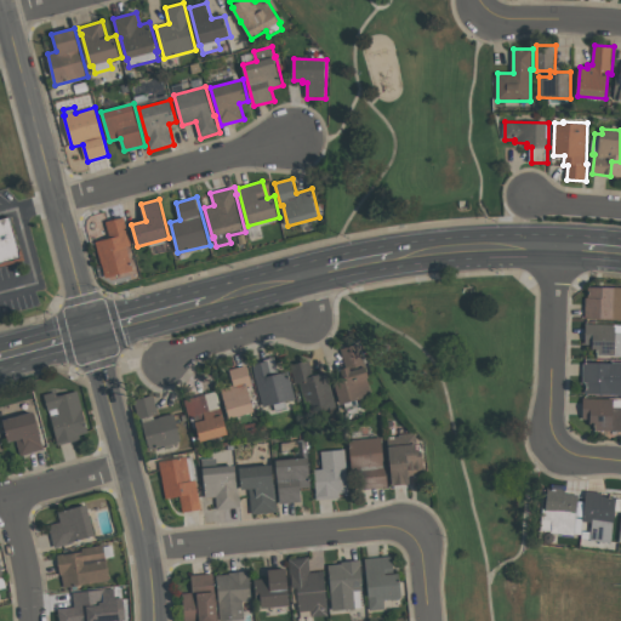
[(107,222),(125,217),(126,222),(132,245),(127,246),(135,271),(107,278),(103,263),(102,263),(97,241),(110,238),(107,222)]
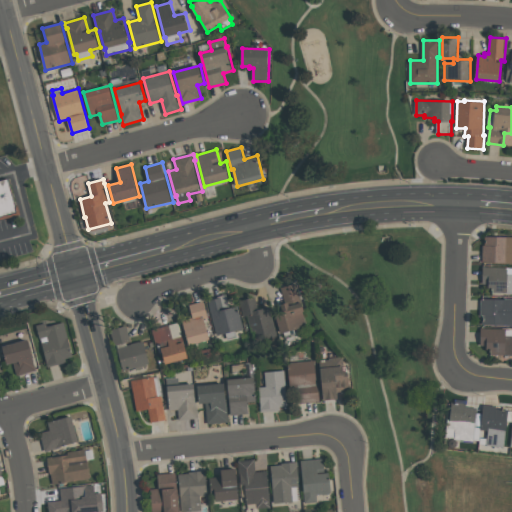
[(0,184),(0,222),(17,219),(9,182),(0,184)]
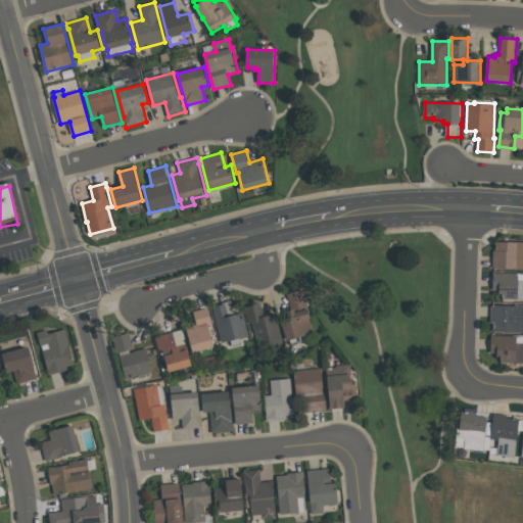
[(493,268),(494,250),(496,250),(496,241),(522,241),(522,269),(518,269),(518,268),(493,268)]
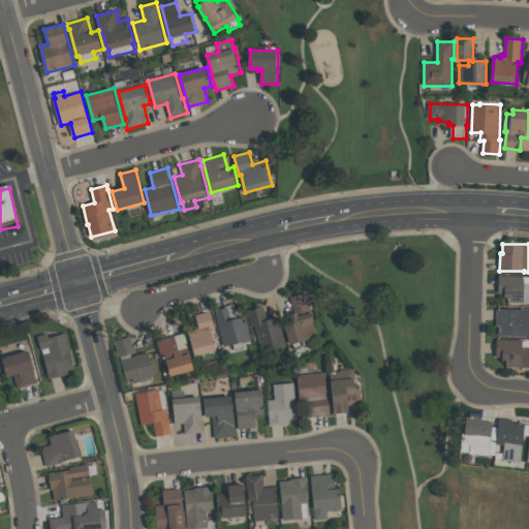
[(528,303),(509,303),(509,298),(505,298),(505,293),(499,293),(500,275),(503,275),(503,276),(528,276),(528,303)]
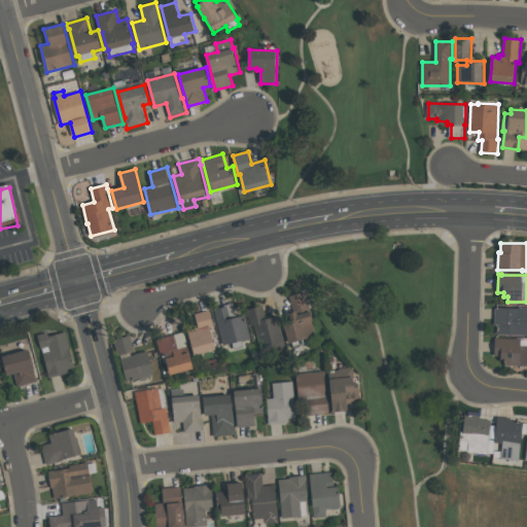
[(316,335),(290,343),(284,322),(291,320),(289,313),(294,312),(289,296),(306,291),(314,320),(312,320),(316,335)]
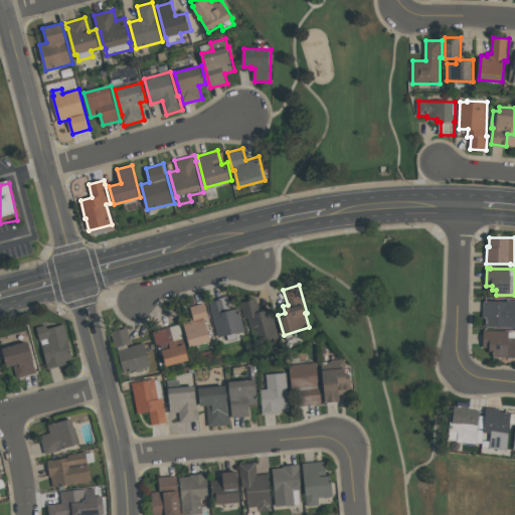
[(245,331),(237,333),(238,339),(229,341),(227,335),(218,337),(209,303),(218,300),(218,299),(228,296),(232,310),(239,308),(245,331)]
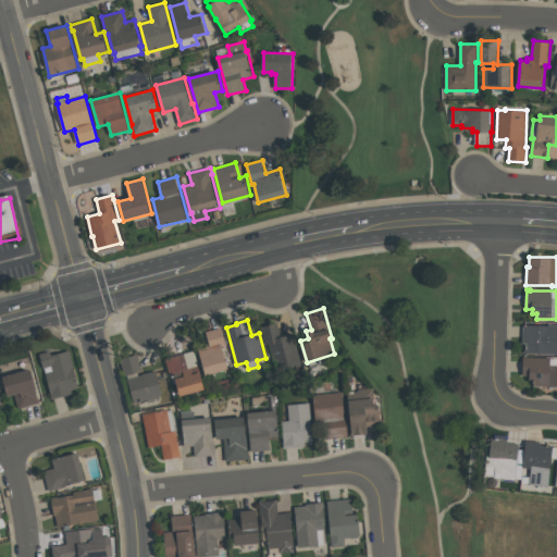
[(294,333),(302,366),(276,372),(270,343),(265,344),(261,327),(277,323),(282,336),(294,333)]
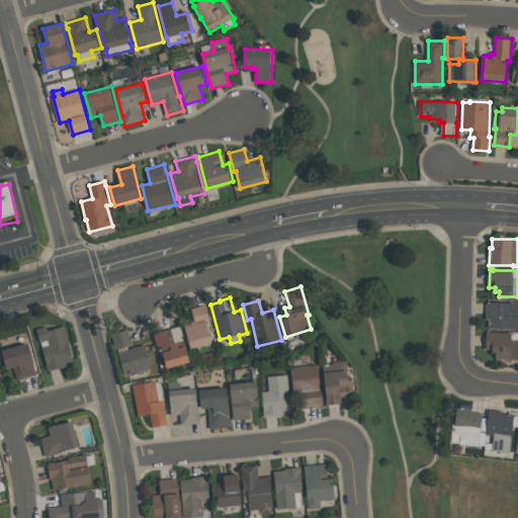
[(517,301),(517,328),(489,328),(490,319),(487,319),(488,301),(511,303),(511,301),(517,301)]
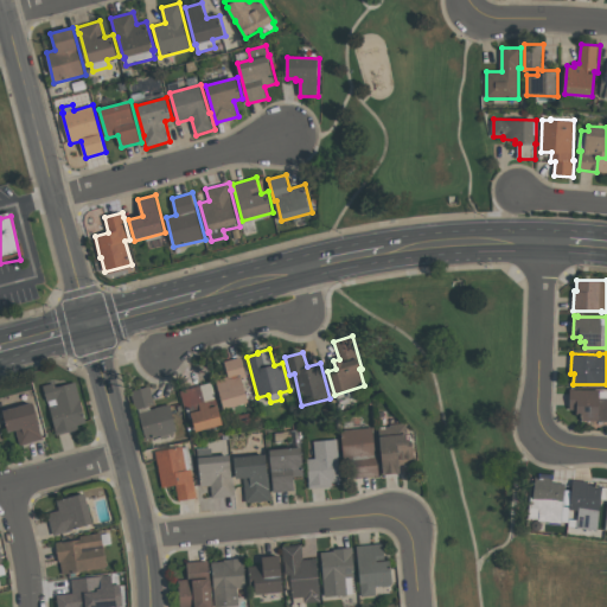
[(225,409),(217,379),(229,376),(225,362),(242,357),(247,376),(243,377),(249,402),(225,409)]
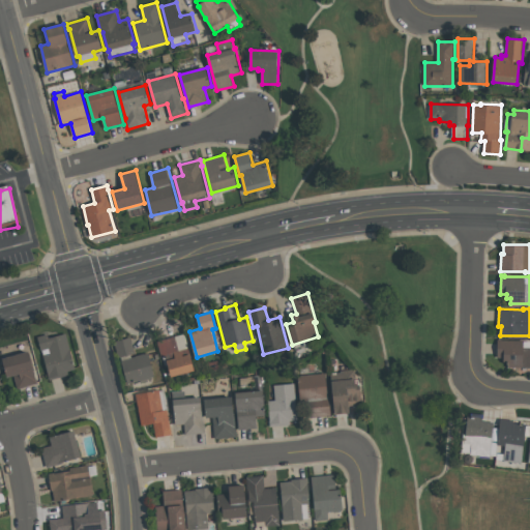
[(51,380),(49,375),(50,374),(45,355),(43,350),(42,350),(38,336),(49,334),(50,339),(67,333),(77,371),(70,373),(70,375),(51,380)]
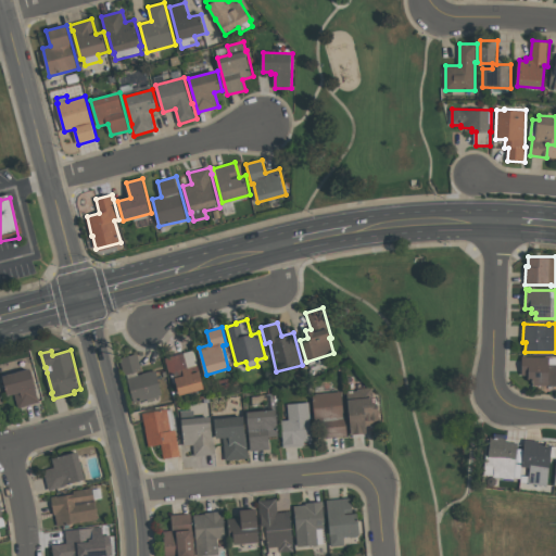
[(205,389),(180,395),(176,378),(185,376),(182,370),(171,374),(166,358),(194,350),(199,365),(190,367),(192,374),(200,371),(205,389)]
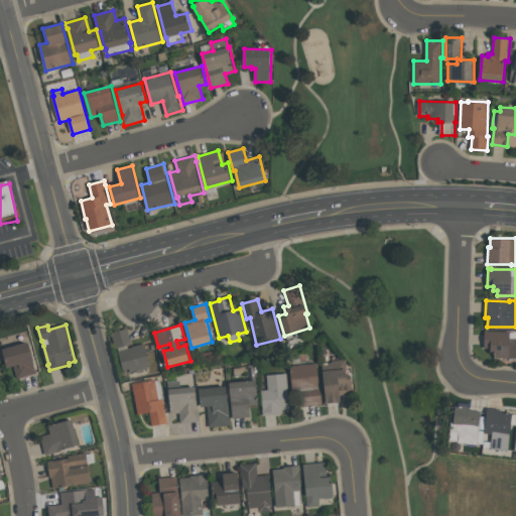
[(151,367),(144,369),(145,371),(138,373),(137,371),(125,374),(119,351),(118,348),(116,348),(112,333),(128,329),(132,344),(128,345),(129,348),(133,347),(132,347),(141,344),(141,345),(145,344),(151,367)]
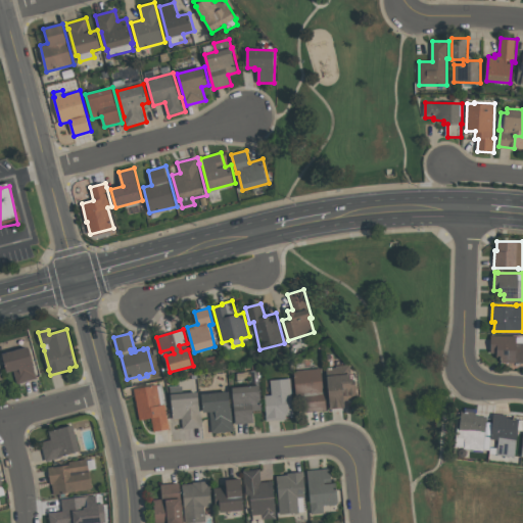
[(522,342),(522,362),(502,362),(502,357),(497,357),(497,353),(491,352),(492,335),(518,336),(517,342),(522,342)]
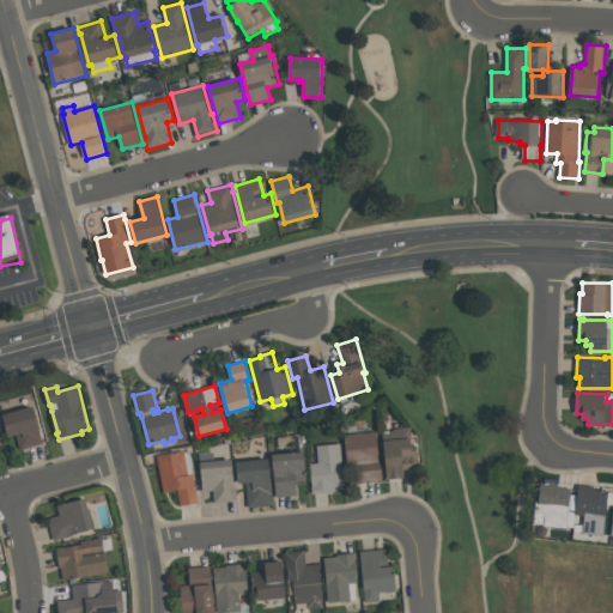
[(4,414),(35,407),(44,444),(22,450),(18,435),(10,436),(4,414)]
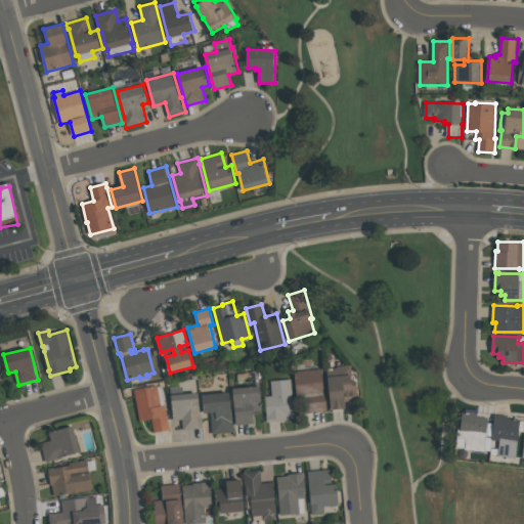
[(333,409),(329,376),(328,369),(338,368),(338,366),(352,365),(353,374),(352,374),(353,381),(357,380),(358,398),(349,399),(349,400),(346,401),(347,407),(333,409)]
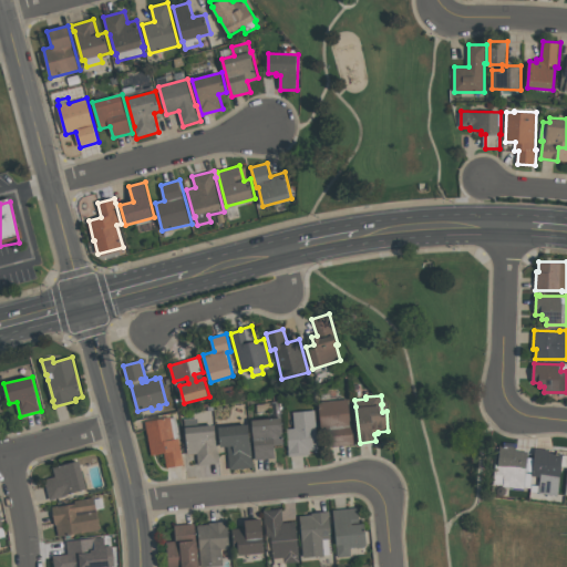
[(331,430),(322,430),(319,402),(349,399),(352,424),(354,444),(333,446),(331,430)]
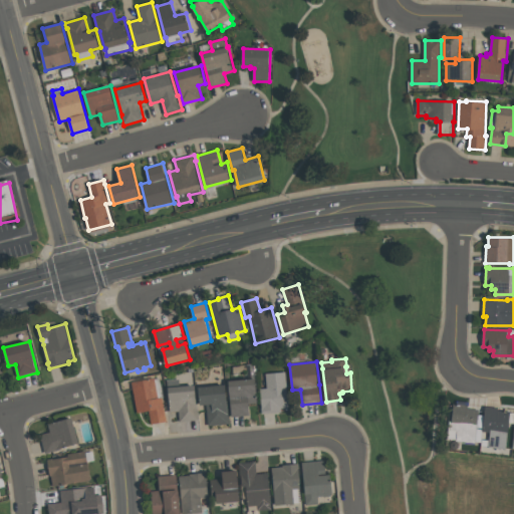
[(266,373),(286,371),(289,408),(282,408),(282,412),(263,414),(261,389),(267,388),(266,373)]
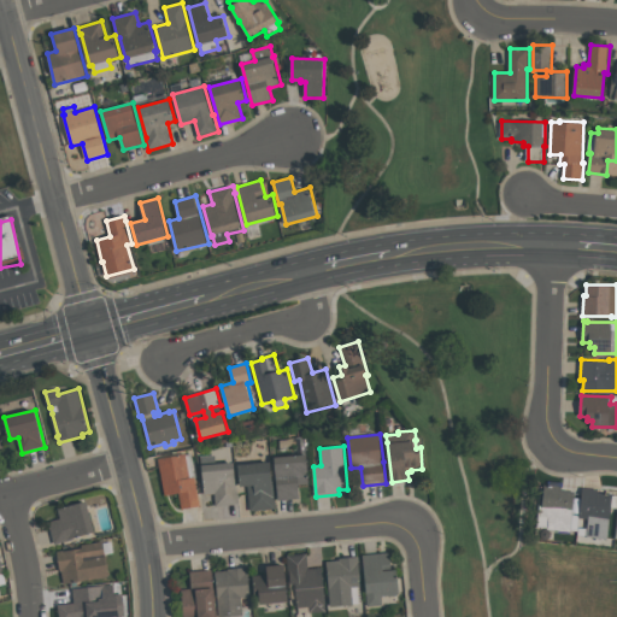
[(166,495),(159,459),(187,453),(187,454),(193,453),(198,477),(195,477),(200,501),(201,505),(182,509),(180,493),(166,495)]
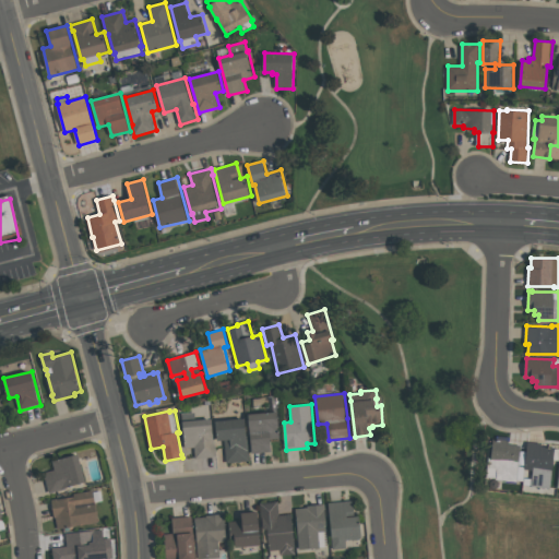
[(249,414),(278,412),(281,438),(271,439),(272,451),(252,453),(249,414)]
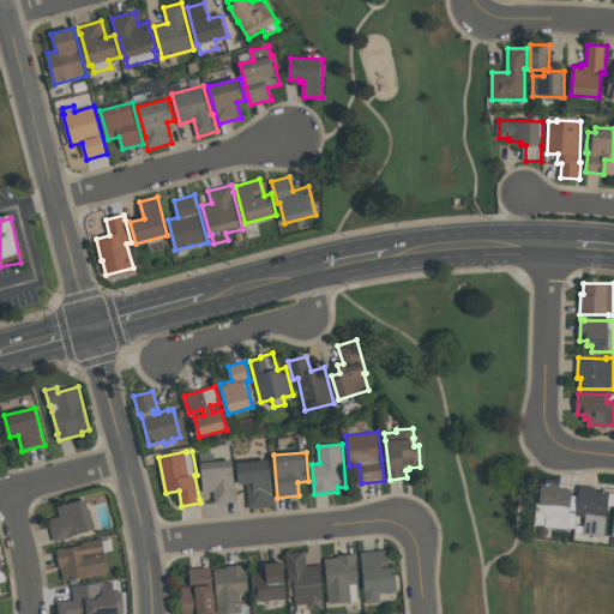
[(202,463),(233,459),(235,482),(236,482),(238,501),(216,504),(215,492),(204,492),(202,463)]
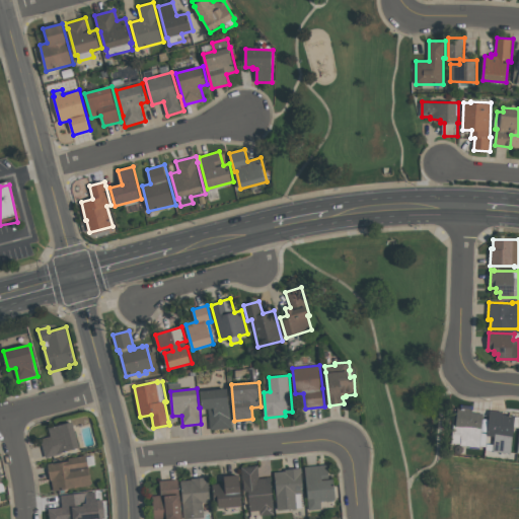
[(211,430),(209,409),(203,409),(201,390),(228,388),(229,404),(230,404),(232,428),(211,430)]
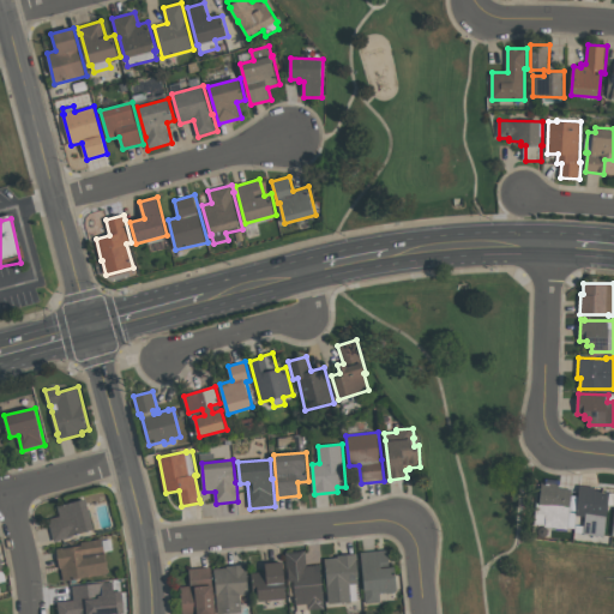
[(573,488),(571,512),(577,512),(576,528),(569,528),(569,529),(546,527),(546,525),(536,524),(537,504),(541,504),(542,482),(560,483),(559,487),(573,488)]
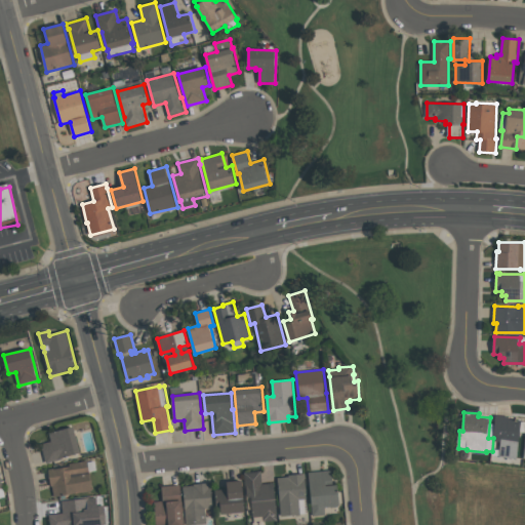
[(493,441),(496,415),(510,416),(510,418),(522,419),(520,442),(519,442),(518,458),(499,456),(501,441),(493,441)]
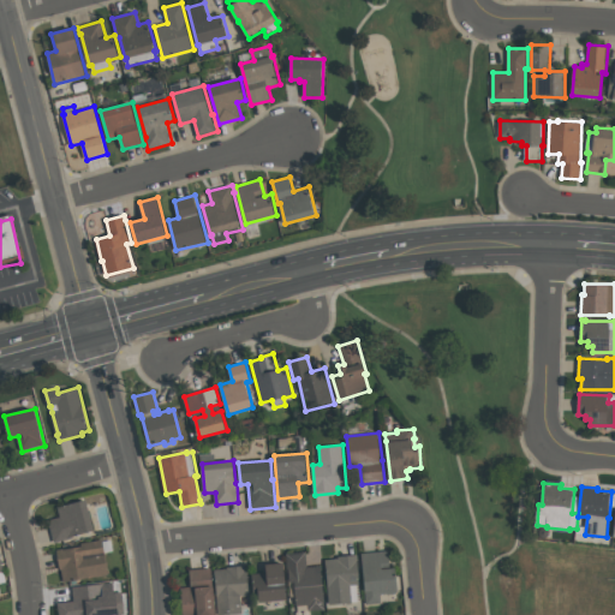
[(95,530),(73,536),(73,537),(55,543),(49,520),(61,517),(58,507),(87,500),(95,530)]
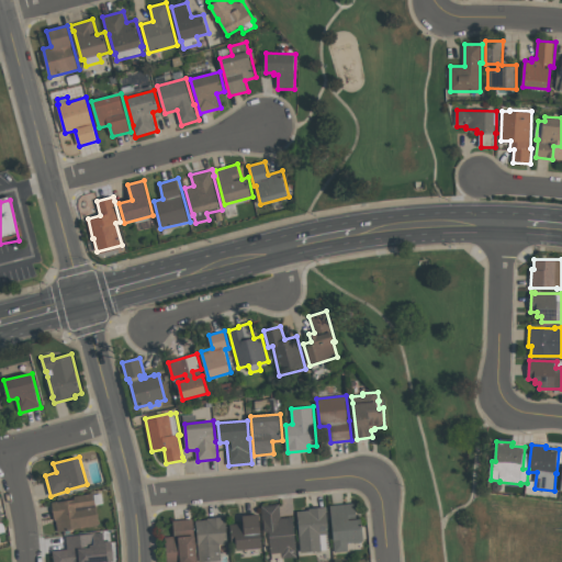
[(58,531),(57,519),(55,520),(53,502),(57,502),(75,499),(75,496),(94,493),(100,525),(58,531)]
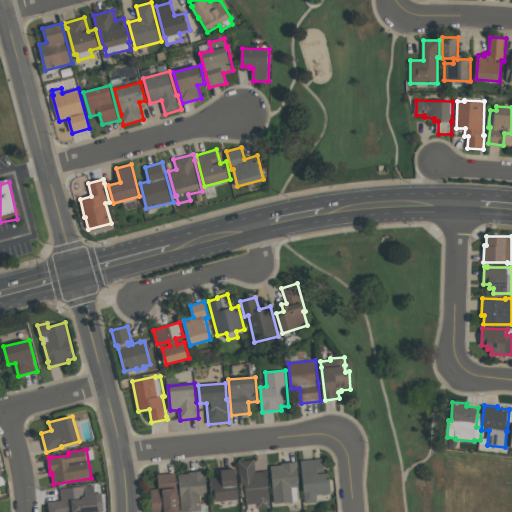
[(305,503),(304,491),(305,491),(302,460),(324,458),(325,473),(330,472),(332,493),(330,493),(330,494),(326,494),(324,494),(317,495),(318,502),(305,503)]
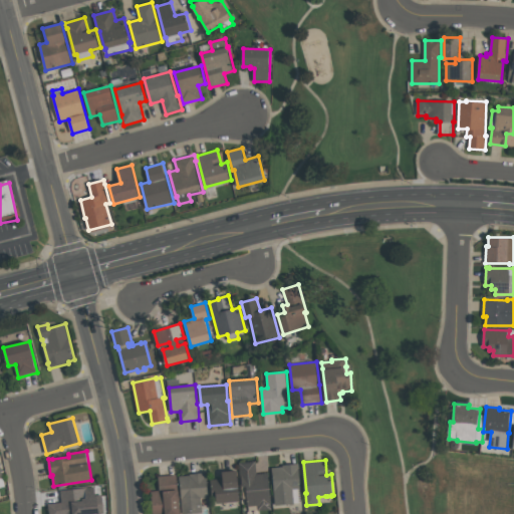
[(240,463),(256,461),(257,474),(269,473),(272,509),(258,510),(258,505),(248,506),(247,486),(243,486),(242,477),(241,478),(240,463)]
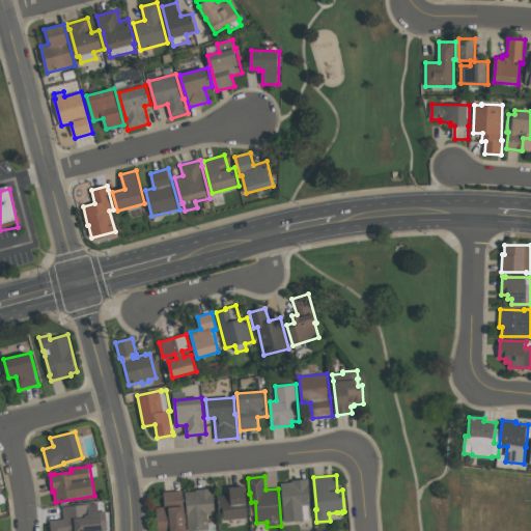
[(285,522),(281,483),(292,482),(292,480),(309,478),(310,483),(309,484),(312,519),(285,522)]
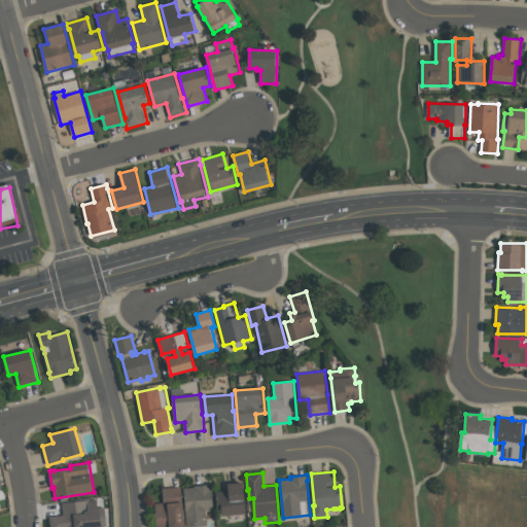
[(222,516),(222,508),(218,510),(216,491),(229,491),(229,483),(244,482),(246,514),(222,516)]
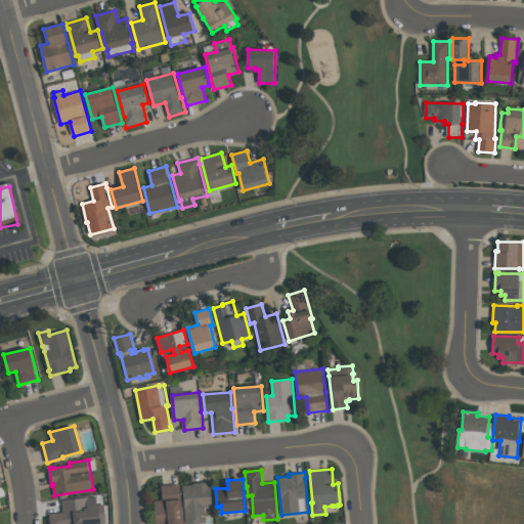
[(186,523),(184,509),(185,508),(183,485),(193,484),(193,483),(211,481),(212,486),(211,486),(213,507),(205,508),(207,522),(186,523)]
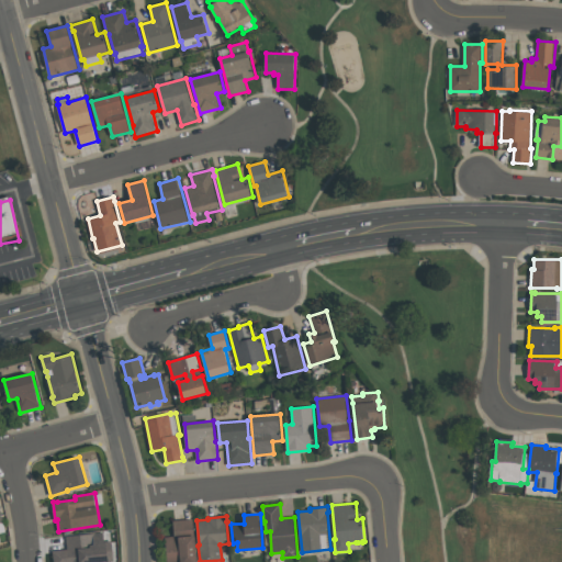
[(173,520),(192,519),(194,536),(195,535),(198,561),(181,561),(181,560),(168,561),(166,537),(175,536),(173,520)]
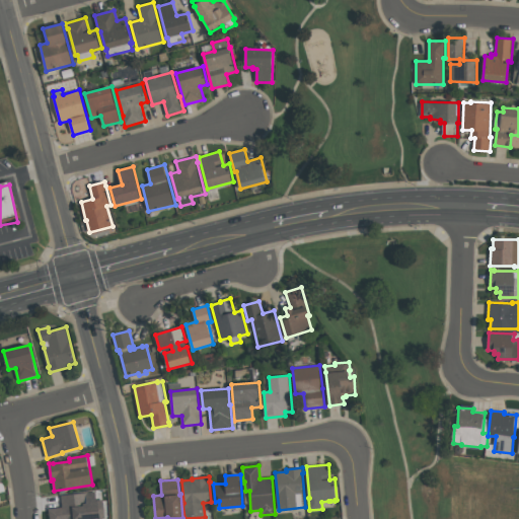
[(61,496),(96,492),(97,501),(103,500),(105,518),(50,518),(50,509),(63,507),(61,496)]
